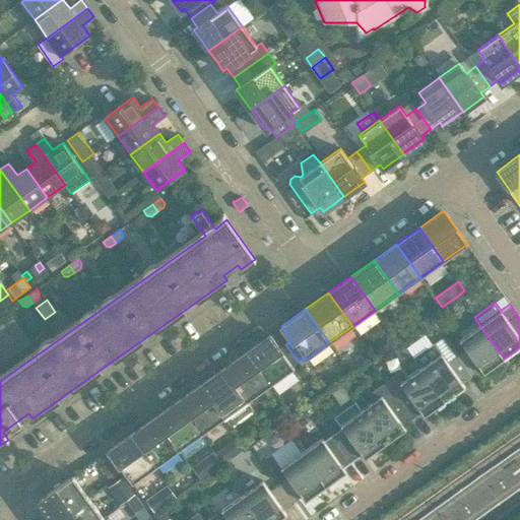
[(0,364),(30,342),(8,311),(0,316),(0,328),(1,330),(0,330),(0,364)]
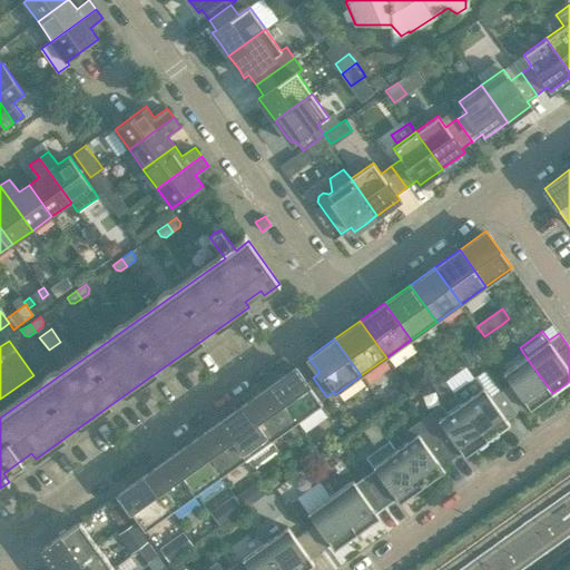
[(470,347),(462,353),(470,364),(478,359),(470,347)]
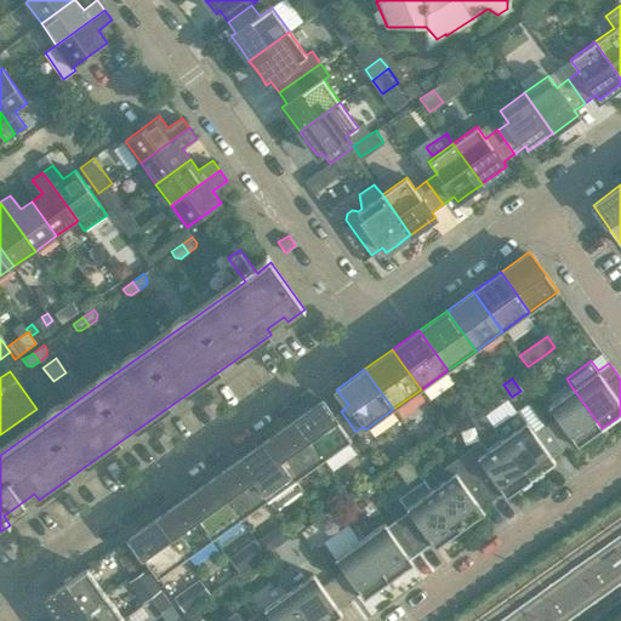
[(557,417),(546,426),(563,449),(574,442),(577,446),(587,439),(602,428),(573,388),(548,405),(557,417)]
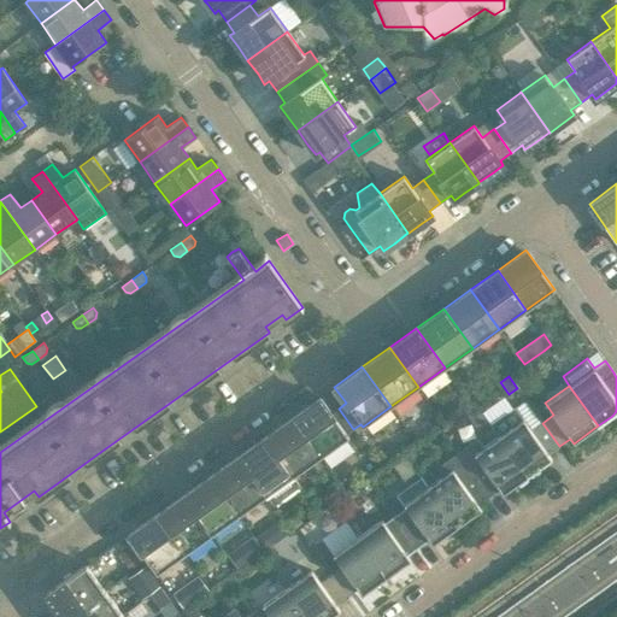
[(353,429),(339,409),(331,413),(319,397),(292,417),(321,457),(348,438),(347,434),(353,429)]
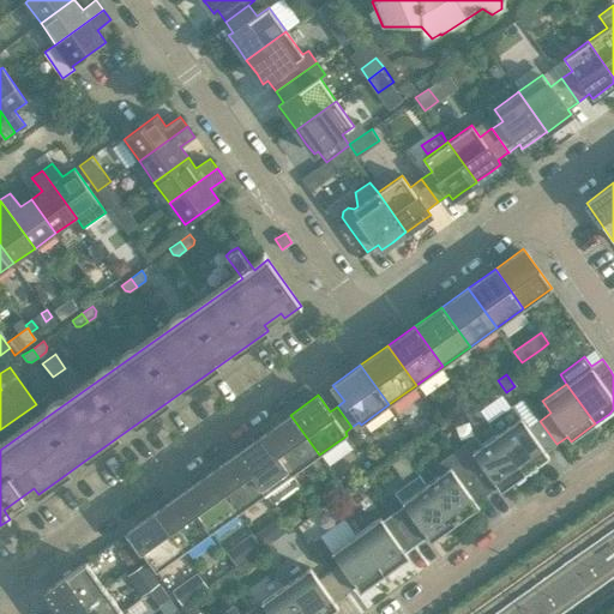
[(513,405),(488,423),(497,434),(525,474),(539,464),(549,457),(546,452),(557,444),(540,421),(529,428),(513,405)]
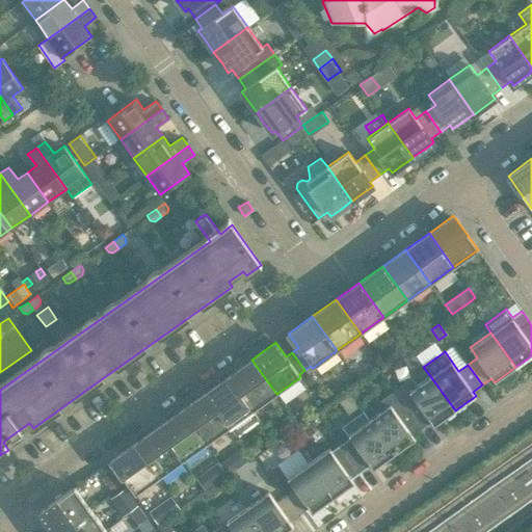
[(276,394),(251,360),(228,376),(253,410),(276,394)]
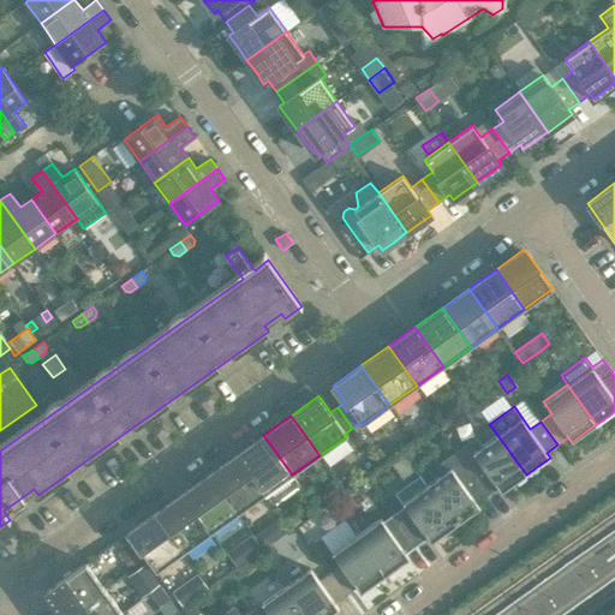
[(292,475),(263,435),(237,454),(264,495),(272,505),(299,484),(292,475)]
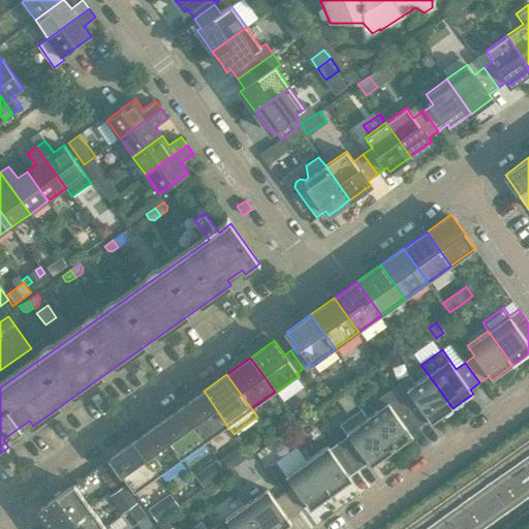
[(409,376),(393,389),(418,426),(428,419),(431,424),(440,416),(452,408),(453,408),(428,374),(414,383),(409,376)]
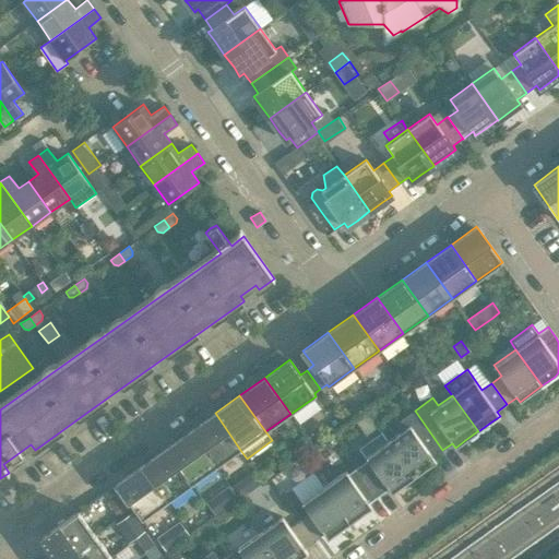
[(402,431),(388,441),(414,477),(427,467),(436,461),(433,456),(442,450),(415,411),(396,424),(402,431)]
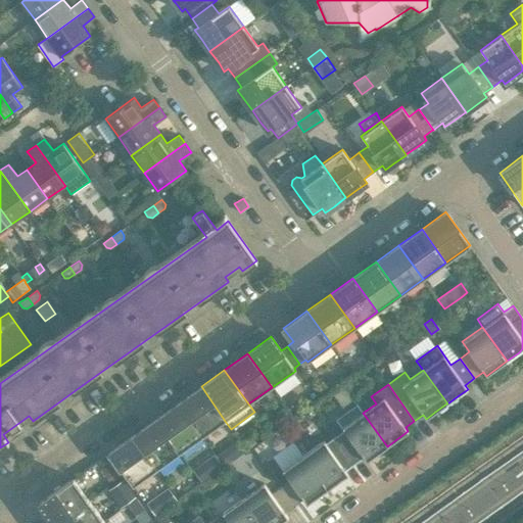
[(225,421),(201,386),(178,402),(202,436),(225,421)]
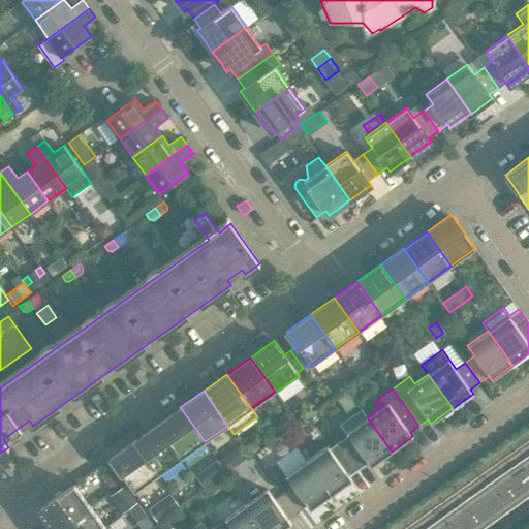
[(205,441),(180,407),(157,424),(182,459),(205,441)]
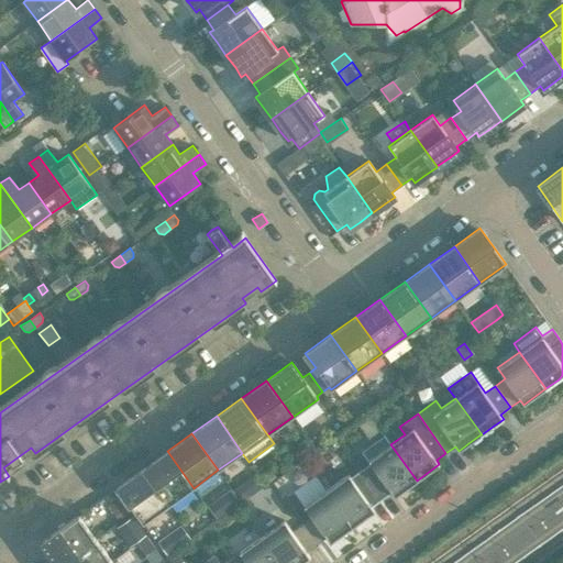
[(385,435),(363,451),(376,471),(366,477),(382,499),(392,492),(395,496),(404,489),(417,481),(390,444),(385,435)]
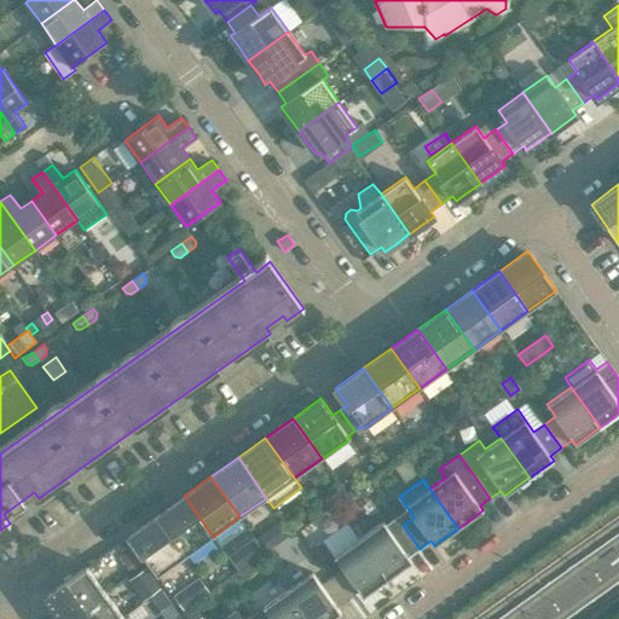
[(329,491),(336,502),(345,496),(337,485),(329,491)]
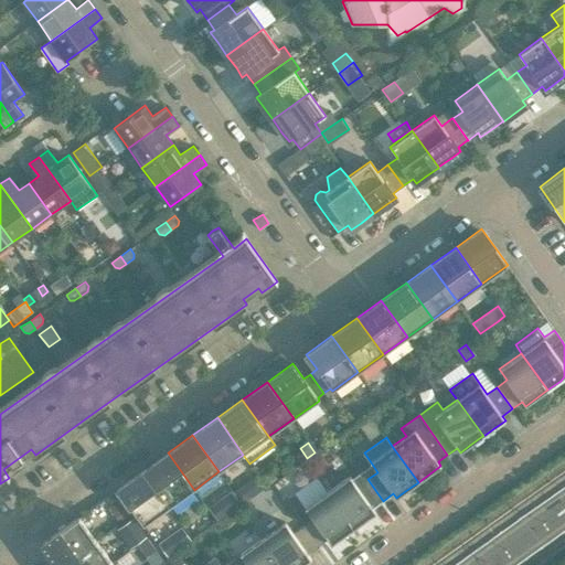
[(194,490),(168,452),(142,470),(169,508),(194,490)]
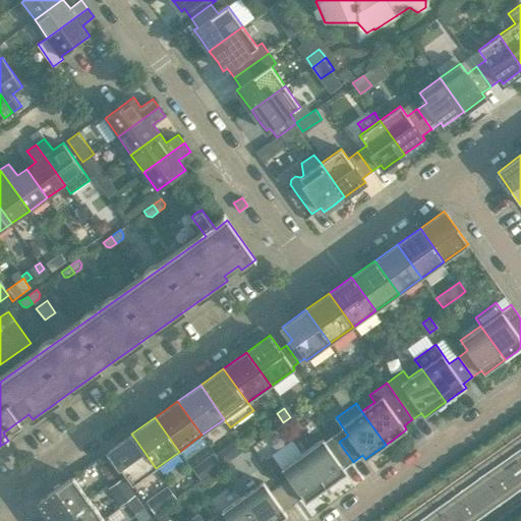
[(249,432),(239,440),(245,449),(255,442),(249,432)]
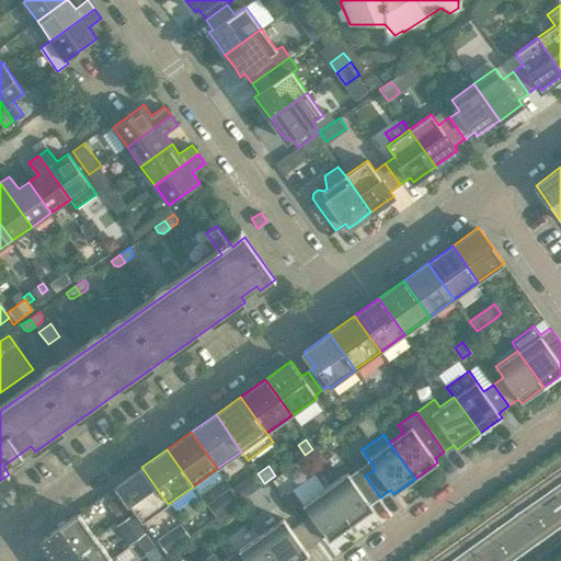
[(168,504),(141,467),(116,485),(142,522),(168,504)]
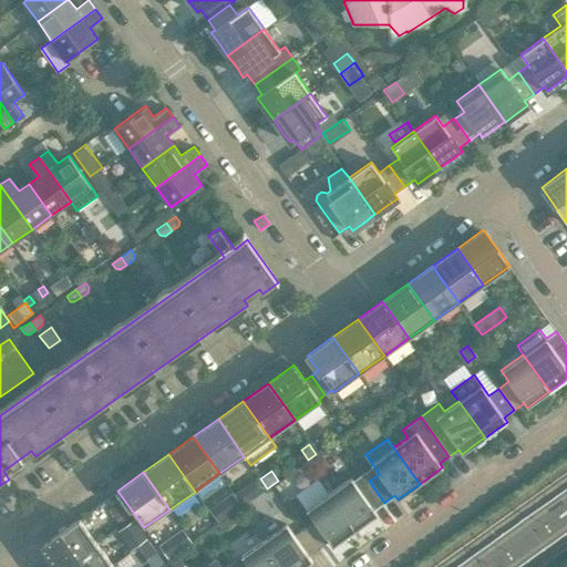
[(259,476),(249,484),(257,495),(267,488),(260,478),(259,476)]
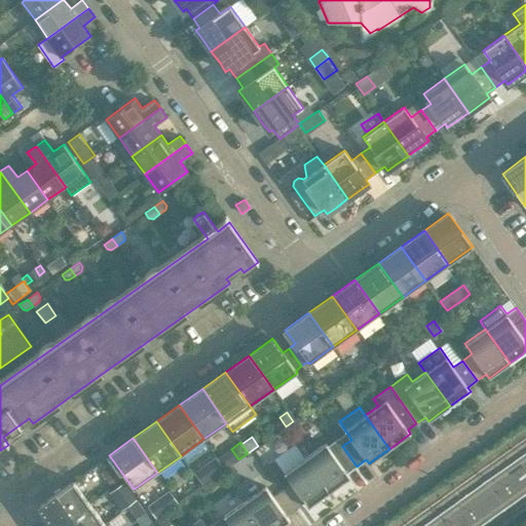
[(326,443),(305,457),(329,492),(341,483),(350,477),(347,473),(357,466),(342,446),(342,447),(333,453),(326,443)]
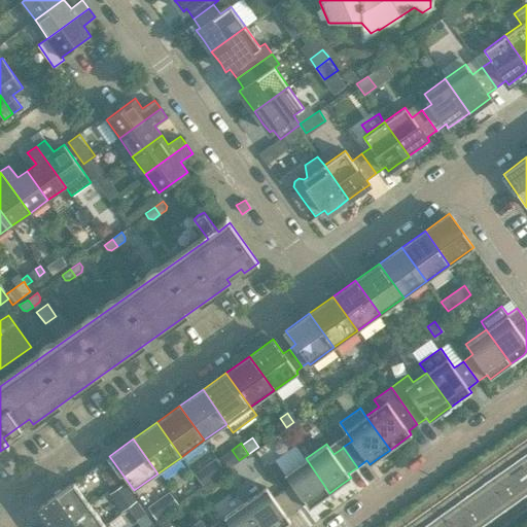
[(202,481),(224,471),(219,457),(197,466),(202,481)]
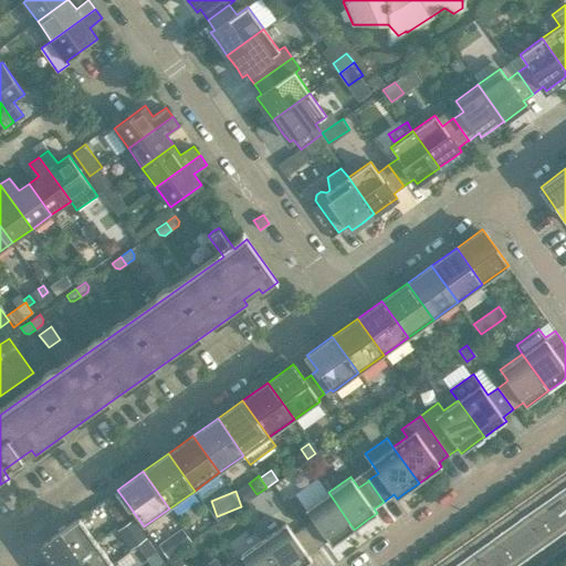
[(314,520),(303,526),(318,548),(328,541),(332,545),(342,538),(354,530),(328,492),(327,493),(306,509),(314,520)]
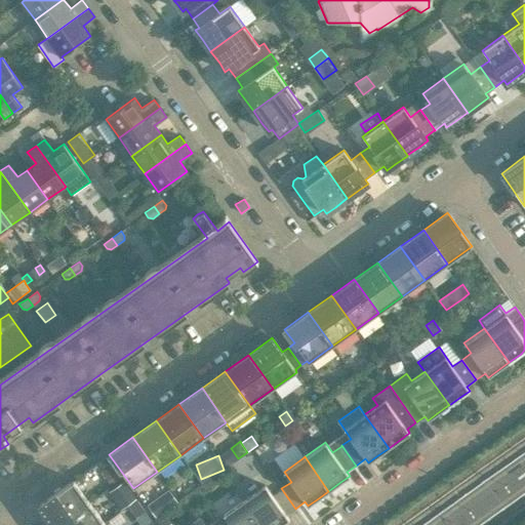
[(53,524),(55,524),(89,501),(74,480),(39,503),(53,524)]
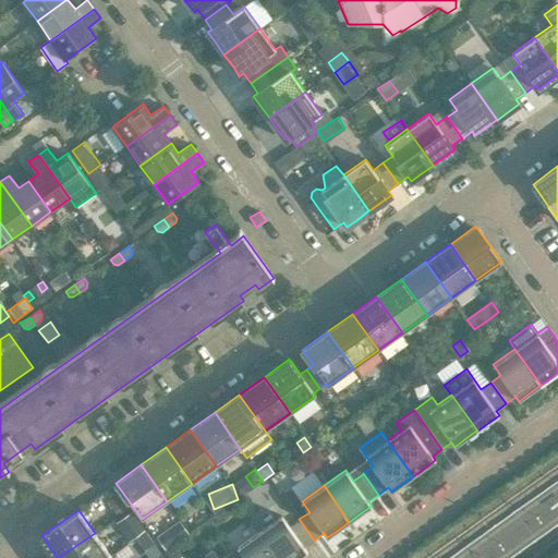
[(282,516),(259,531),(278,557),(298,557),(307,552),(304,547),(314,541),(299,519),(290,526),(282,516)]
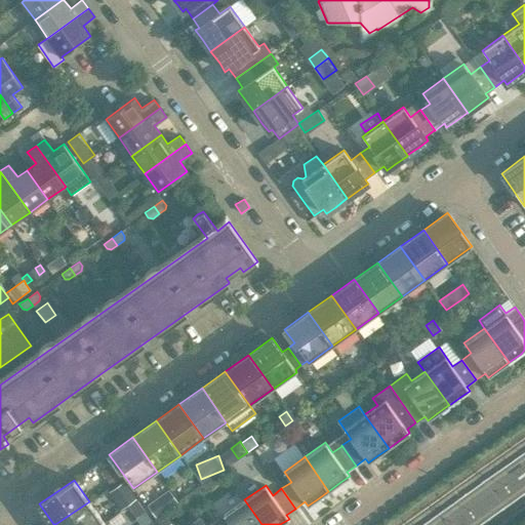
[(171,487),(149,501),(157,513),(178,498),(171,487)]
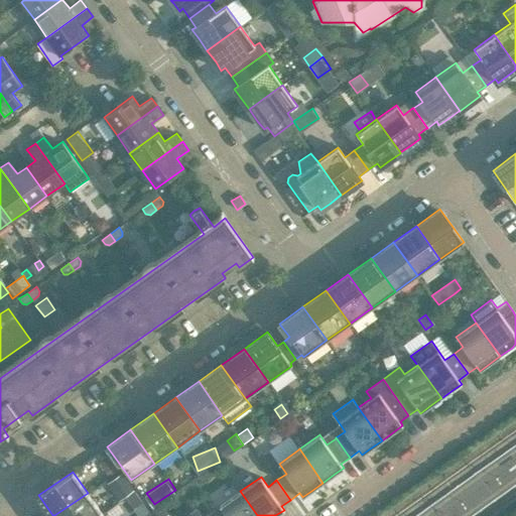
[(143,502),(134,491),(124,498),(132,509),(143,502)]
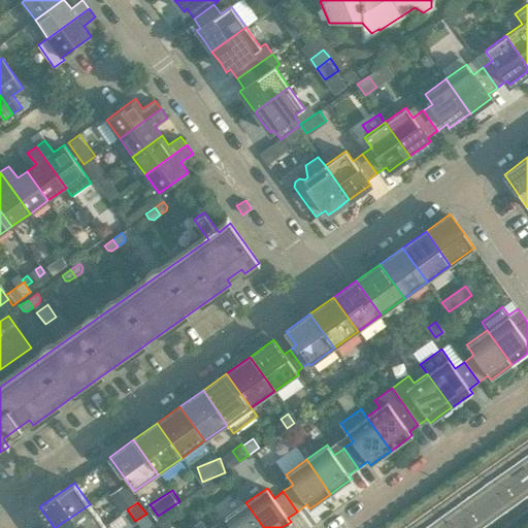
[(225,517),(215,524),(218,527),(263,527),(245,502),(245,503),(225,517)]
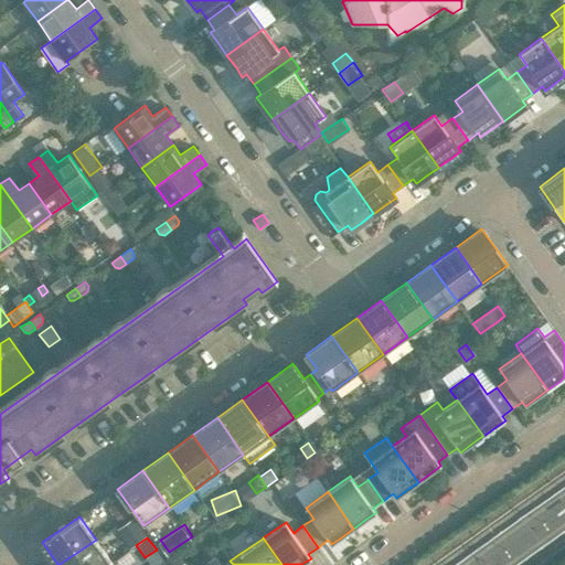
[(108,564),(113,563),(96,540),(60,564),(108,564)]
